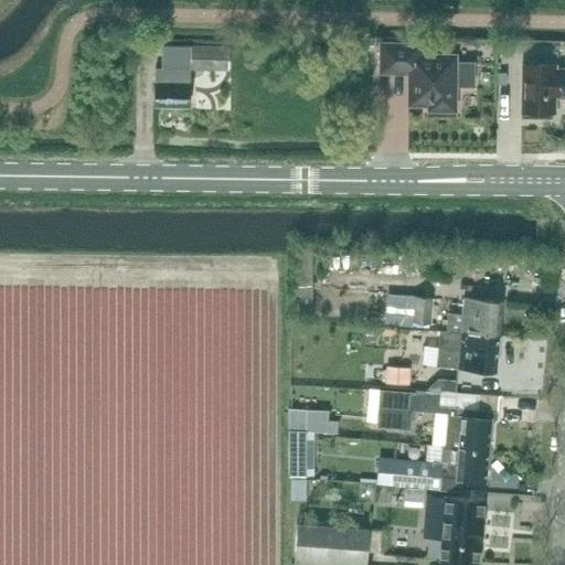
[(420,54),(420,43),(381,43),(380,72),(408,72),(408,105),(428,105),(428,110),(455,110),(455,85),(473,85),(472,63),(455,63),(456,55),(420,54)]
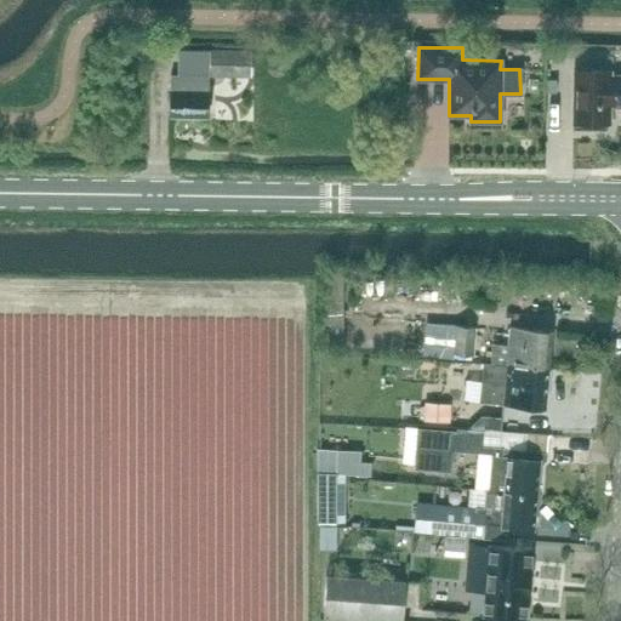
[(251,80),(252,56),(178,53),(177,79),(170,79),(170,120),(208,121),(209,79),(251,80)]
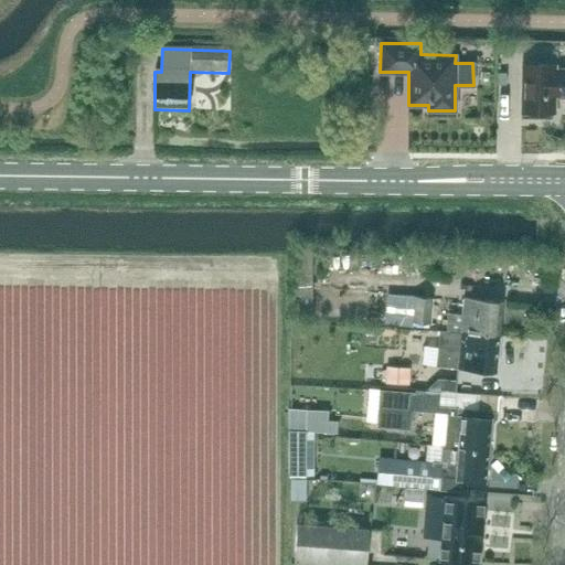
[(564,68),(555,70),(555,65),(522,64),(521,112),(555,112),(555,94),(564,94),(563,96),(564,95),(564,68)]
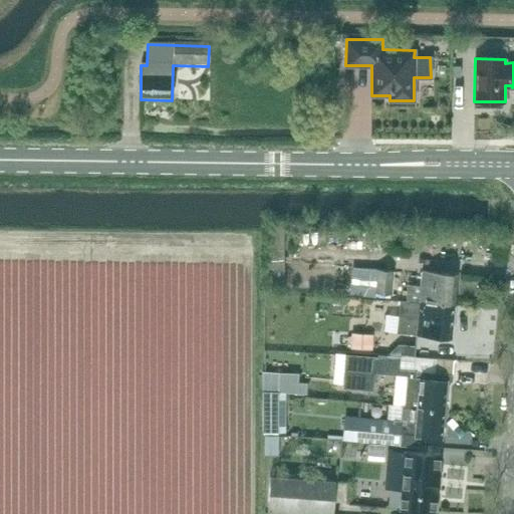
[(282,288),(283,230),(264,230),(263,287),(282,288)]
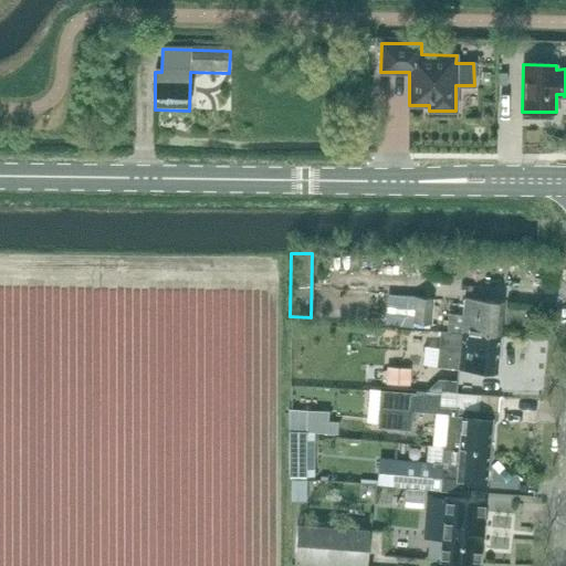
[(370,293),(368,323),(412,327),(412,321),(431,322),(432,297),(370,293)]
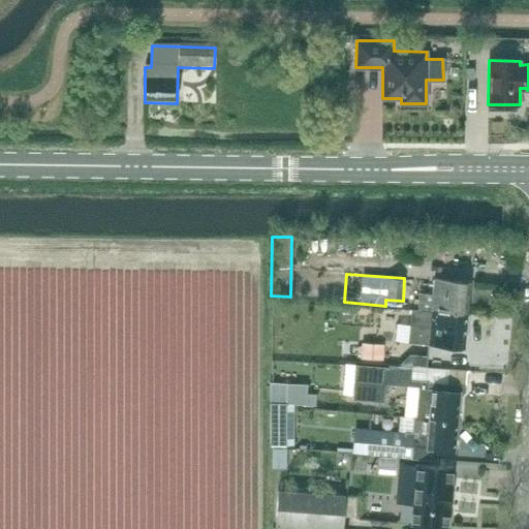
[(417,308),(417,309),(466,313),(469,280),(435,277),(433,293),(419,292),(417,308)]
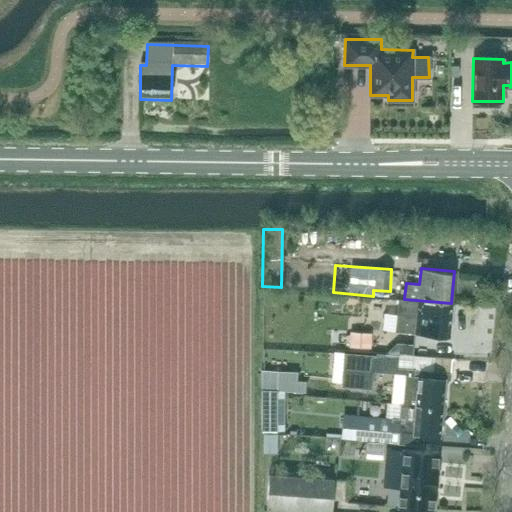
[(398,300),(395,330),(411,332),(421,333),(449,335),(451,303),(404,299),(398,299),(398,300)]
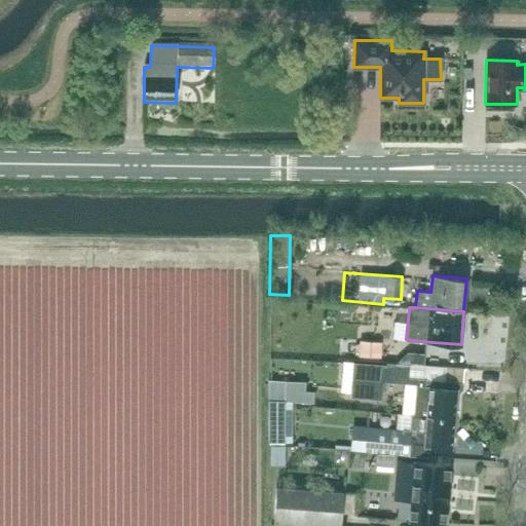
[(381,342),(361,342),(360,357),(381,358),(381,342)]
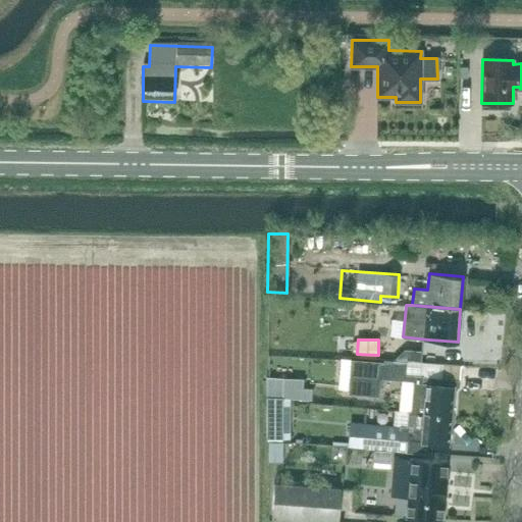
[(421,362),(422,351),(406,350),(405,360),(421,362)]
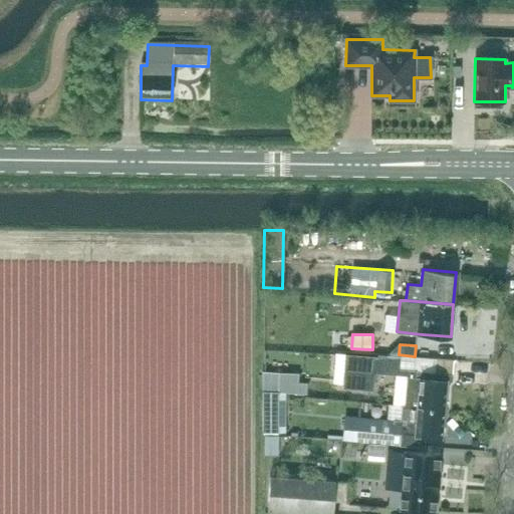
[(336,354),(334,380),(343,381),(343,389),(372,391),(373,373),(396,374),(394,405),(395,405),(411,406),(444,409),(446,380),(447,373),(417,370),(400,368),(401,356),(377,354),(377,357),(345,354),(336,354)]
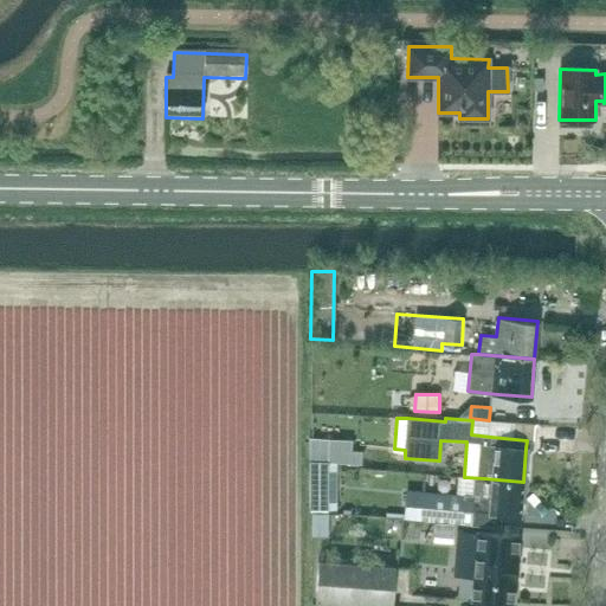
[(346,442),(310,439),(310,462),(329,462),(360,464),(361,451),(359,451),(346,450),(346,442)]
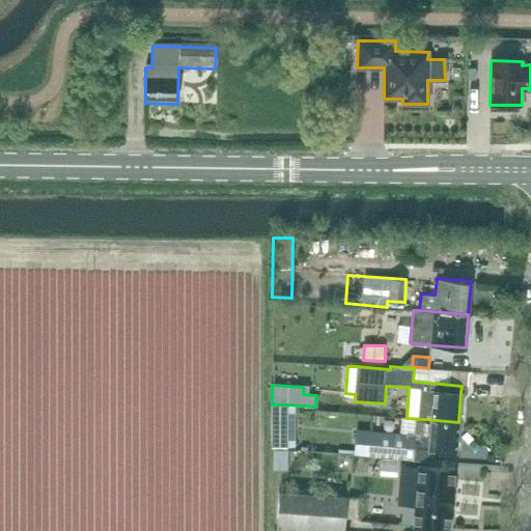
[(272,404),(271,447),(296,447),(295,406),(288,404),(272,404)]
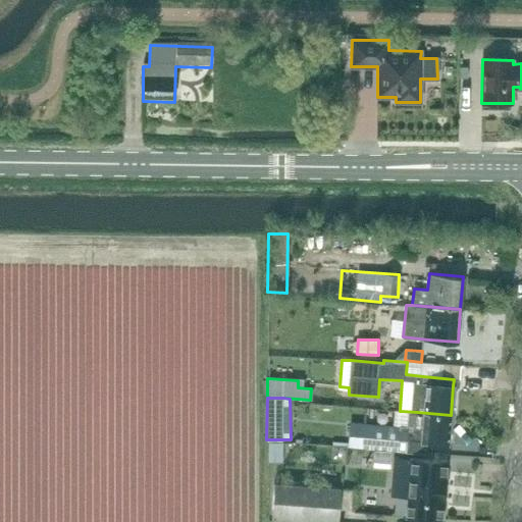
[(395,417),(395,426),(400,426),(400,429),(408,430),(407,439),(417,440),(423,440),(441,442),(449,444),(451,415),(417,412),(401,411),(400,411),(399,411),(398,411),(396,411),(396,412),(396,415),(395,417)]
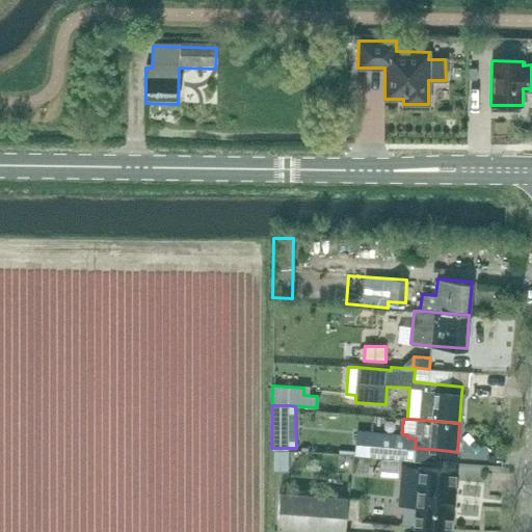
[(370,445),(369,456),(387,458),(405,459),(414,460),(415,448),(416,439),(407,437),(407,434),(402,434),(371,432),(370,445)]
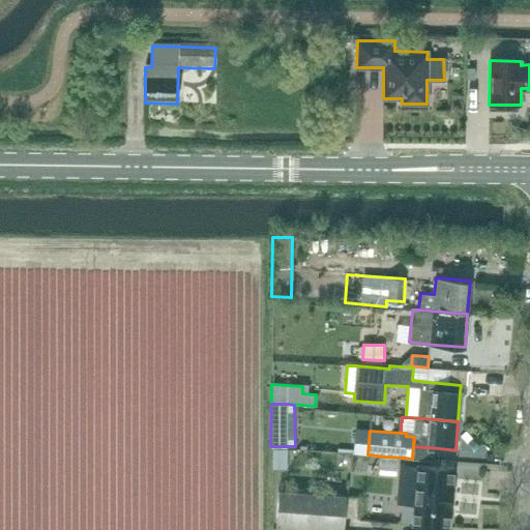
[(400,464),(396,504),(415,505),(413,526),(449,528),(450,509),(452,488),(453,468),(418,465),(418,466),(400,464)]
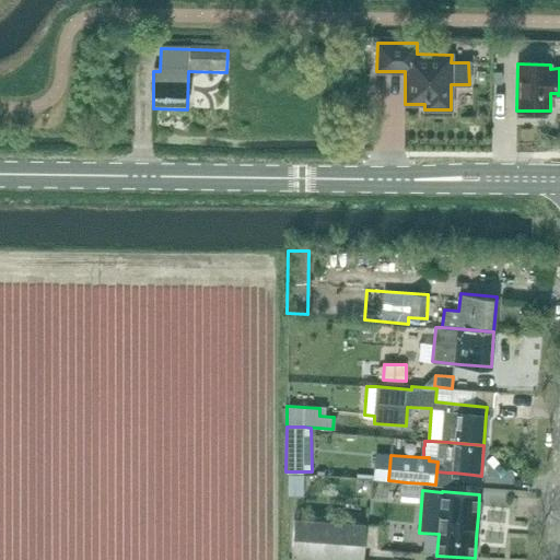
[(488,536),(510,537),(511,498),(490,497),(488,536)]
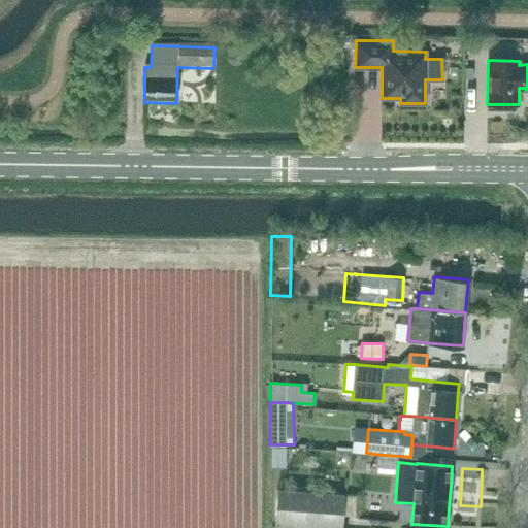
[(341,527),(344,494),(277,489),(274,523),(341,527)]
